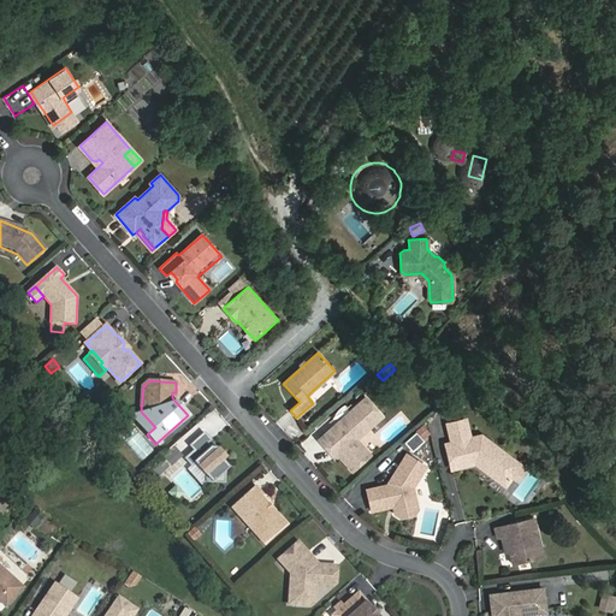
[(381,416),(366,398),(319,439),(331,452),(336,448),(341,452),(338,455),(353,471),(369,455),(356,439),(365,432),(381,416)]
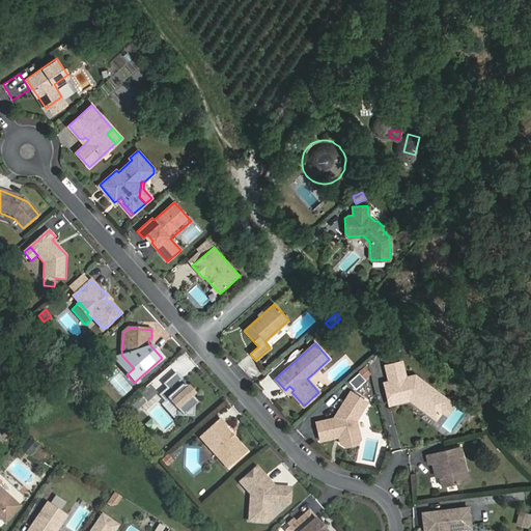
[(401,362),(386,365),(389,382),(385,383),(390,404),(410,399),(437,418),(442,410),(448,401),(449,400),(415,375),(406,378),(401,362)]
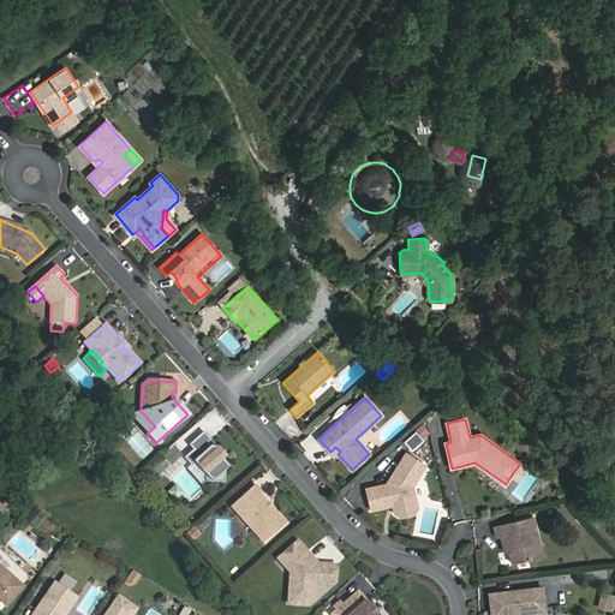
[(210,440),(203,431),(189,445),(193,449),(184,458),(191,465),(195,461),(206,475),(206,481),(224,482),(225,470),(228,466),(222,460),(226,457),(218,447),(210,447),(207,442),(210,440)]
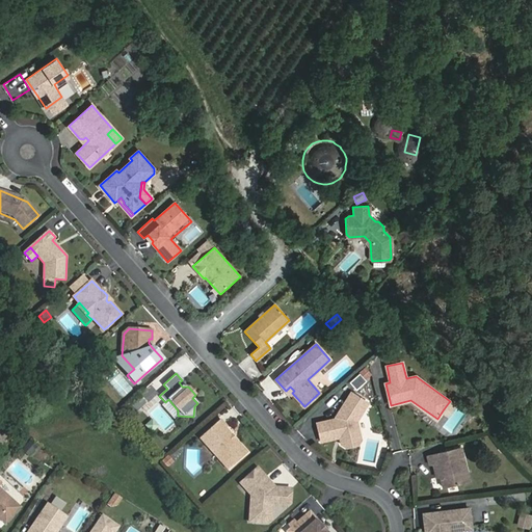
[(315,373),(308,379),(319,393),(326,387),(315,373)]
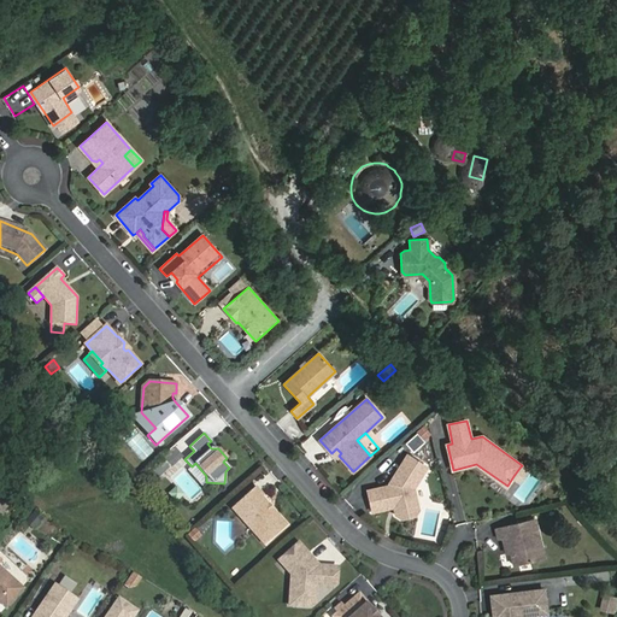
[(416,433),(405,442),(412,451),(424,441),(416,433)]
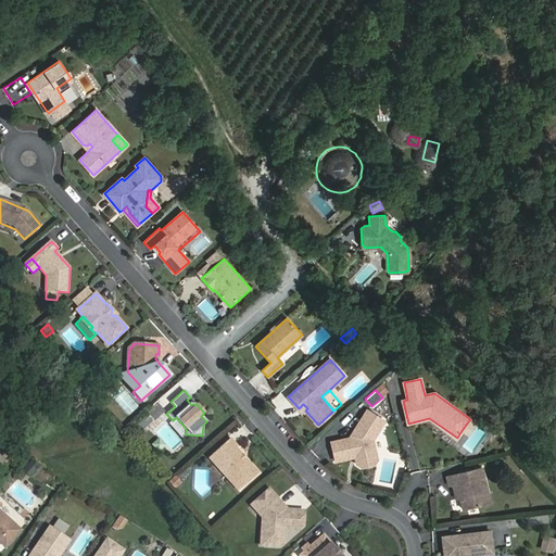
[(164,411),(158,403),(147,412),(154,420),(164,411)]
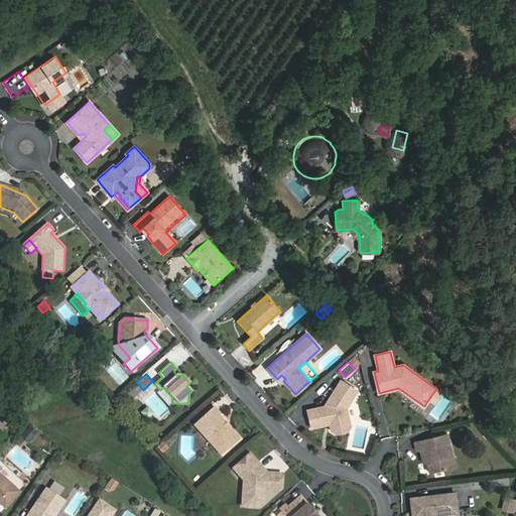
[(281,375),(277,379),(280,383),(283,381),(285,379),(281,375)]
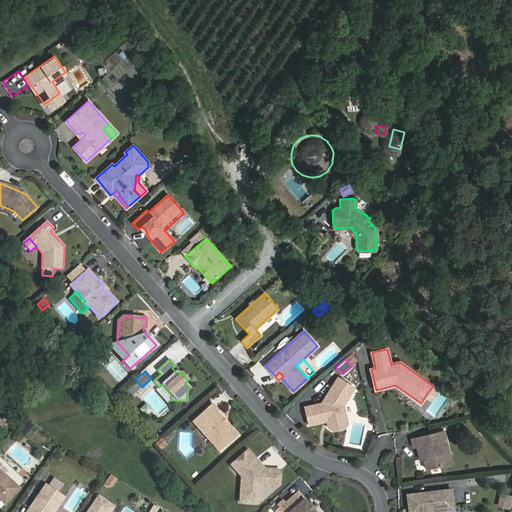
[(323,403),(304,408),(309,425),(321,422),(321,420),(326,418),(328,427),(333,430),(344,427),(347,423),(343,405),(354,388),(338,378),(323,402),(323,403)]
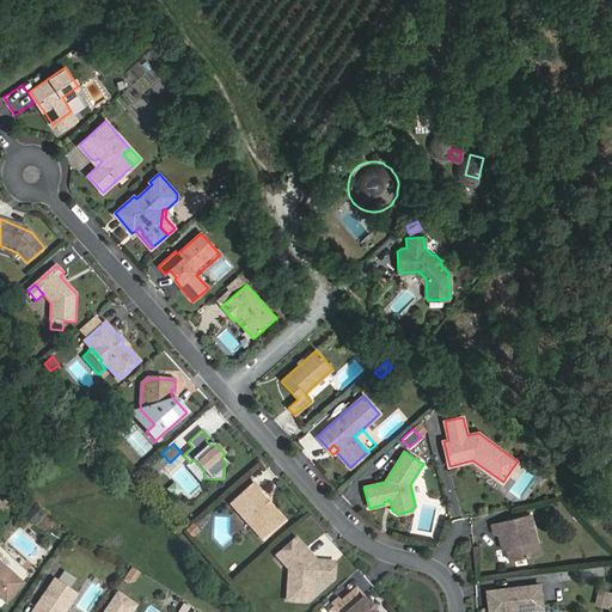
[(163,457),(157,463),(161,469),(167,463),(163,457)]
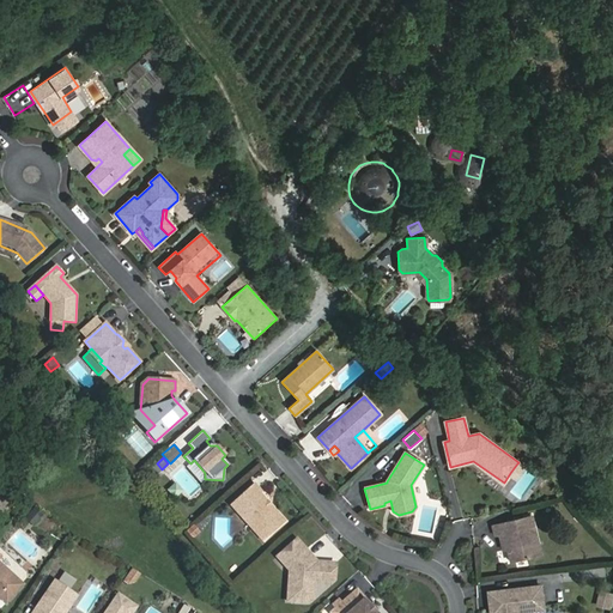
[(150,469),(156,475),(162,469),(157,463),(150,469)]
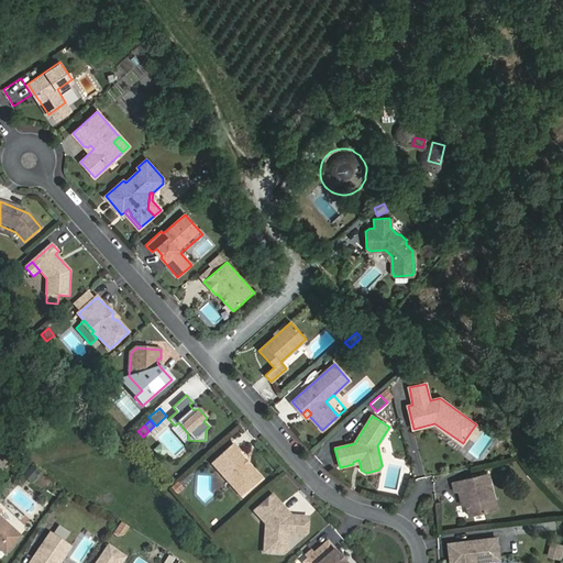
[(475,426),(468,434),(475,439),(482,430),(475,426)]
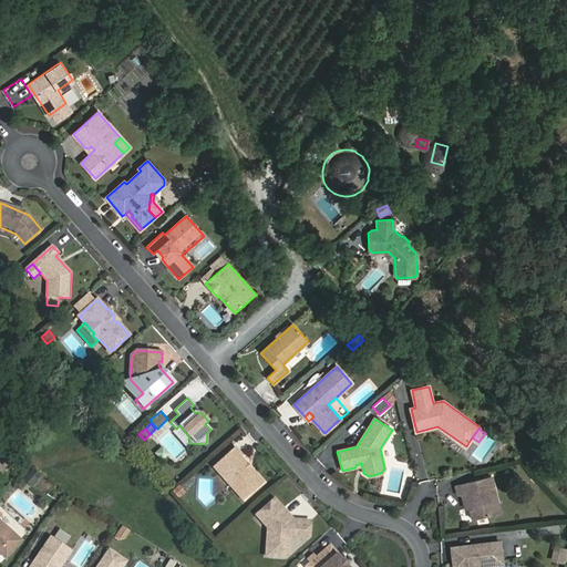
[(235,446),(214,466),(244,501),(264,482),(240,456),(243,454),(235,446)]
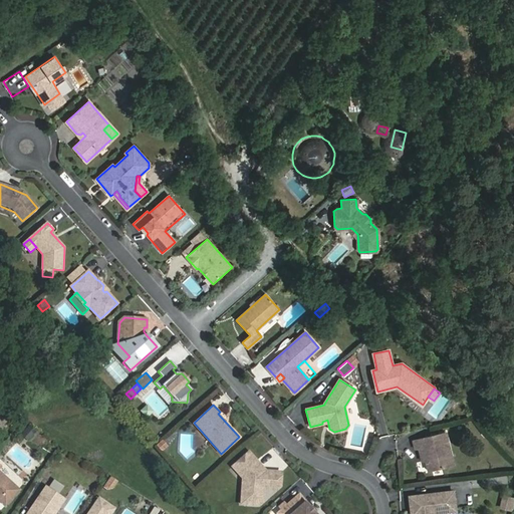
[(33,434),(27,428),(22,434),(28,440),(33,434)]
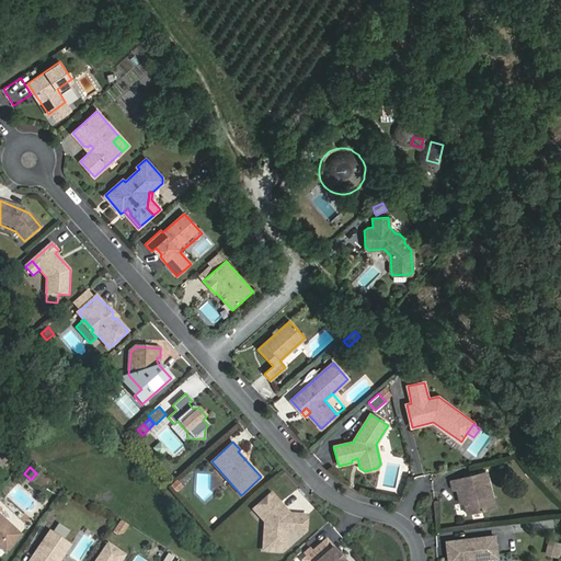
[(487,472),(450,481),(453,490),(457,489),(459,499),(462,497),(464,502),(467,514),(487,508),(484,499),(492,496),(487,472)]
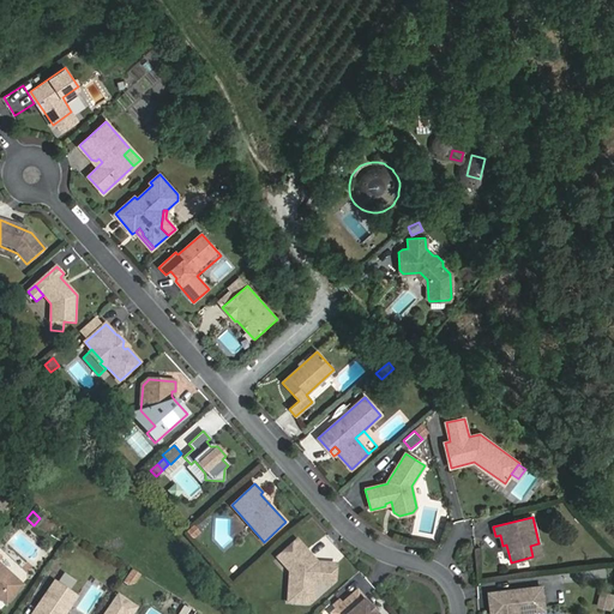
[(194,527),(188,531),(194,539),(200,533),(194,527)]
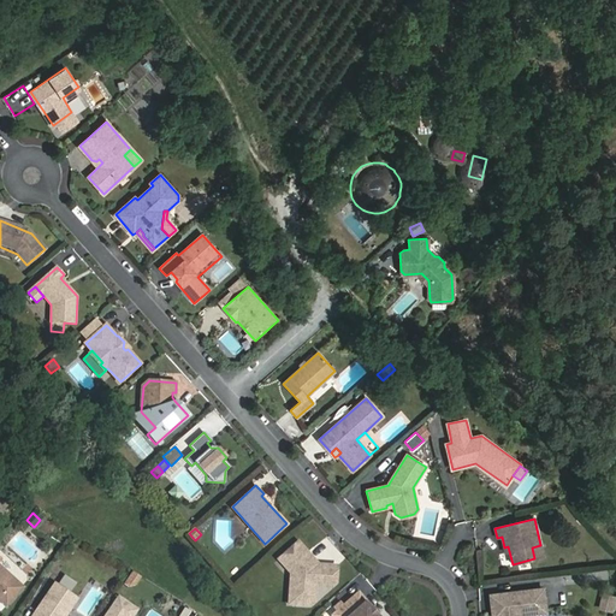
[(298,543),(279,560),(291,573),(297,580),(296,605),(311,605),(315,602),(317,586),(332,587),(337,582),(337,566),(318,564),(298,543)]
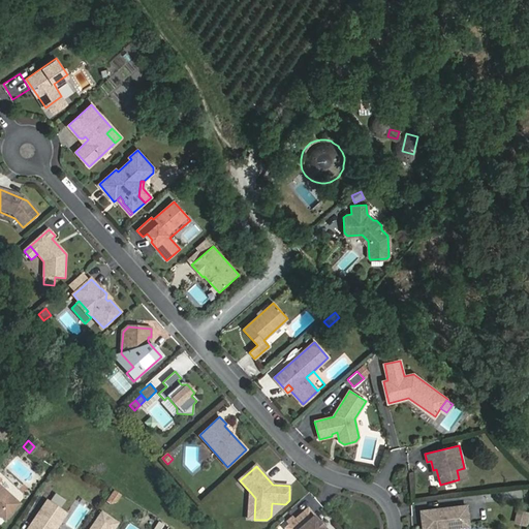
[(464,468),(457,470),(459,479),(467,477),(464,468)]
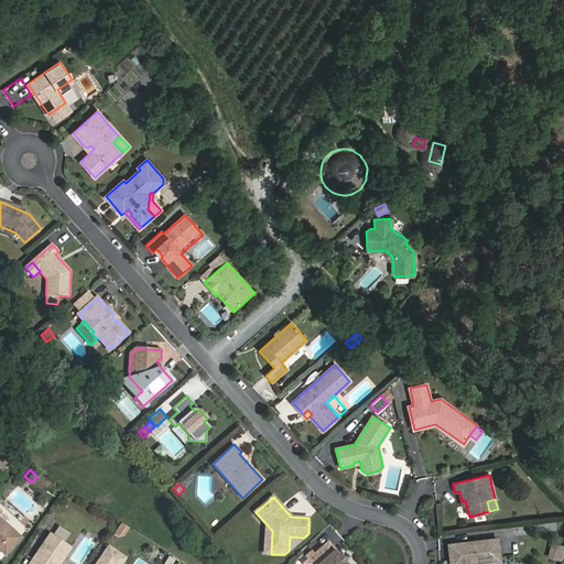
[(0,510),(0,550),(4,555),(21,538),(0,518),(0,513),(1,512),(0,510)]
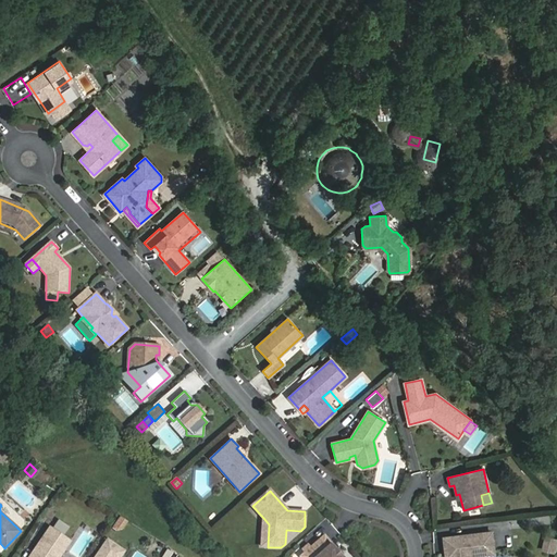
[(29,556),(57,556),(57,553),(61,553),(71,539),(51,525),(29,556)]
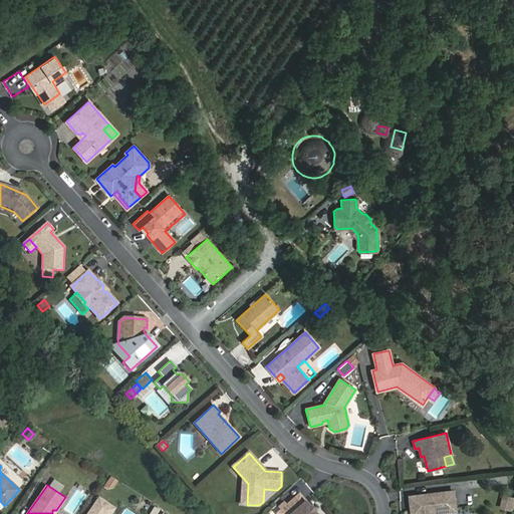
[(454,491),(410,496),(412,510),(418,509),(418,513),(435,513),(456,510),(454,491)]
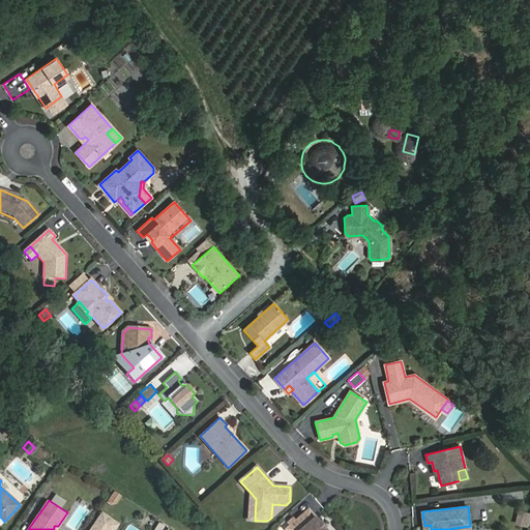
[(294,518),(288,523),(291,526),(294,529),(326,529),(308,510),(296,521),(294,518)]
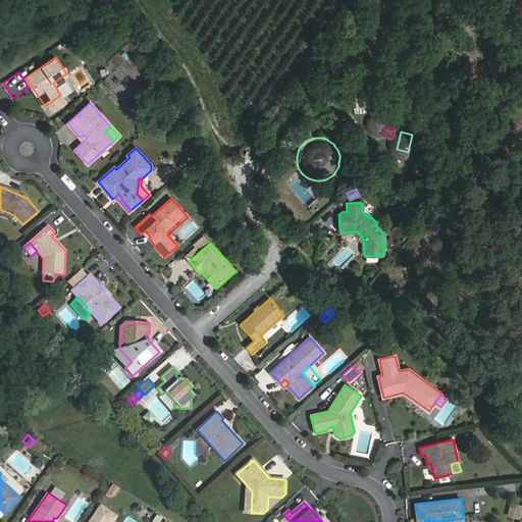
[(521,514),(521,506),(512,504),(509,515),(521,518),(521,514)]
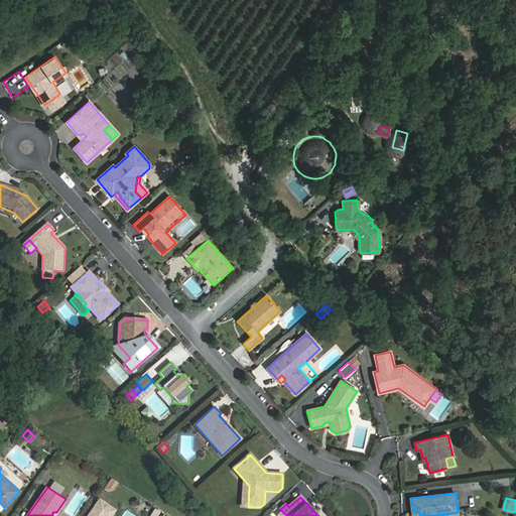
[(110,515),(115,511),(100,501),(89,515),(110,515)]
